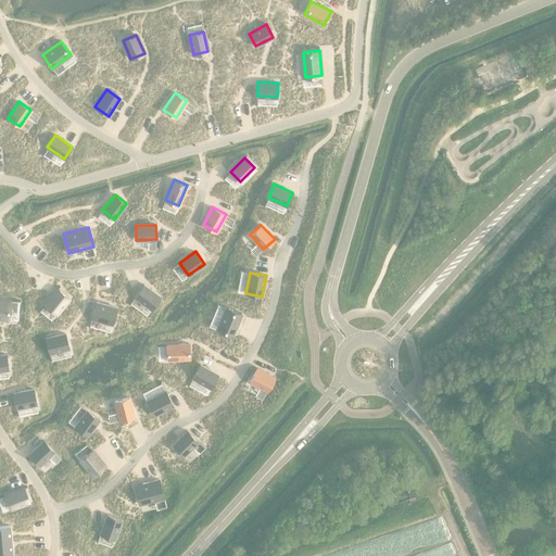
[(143,285),(135,297),(151,308),(160,297),(143,285)]
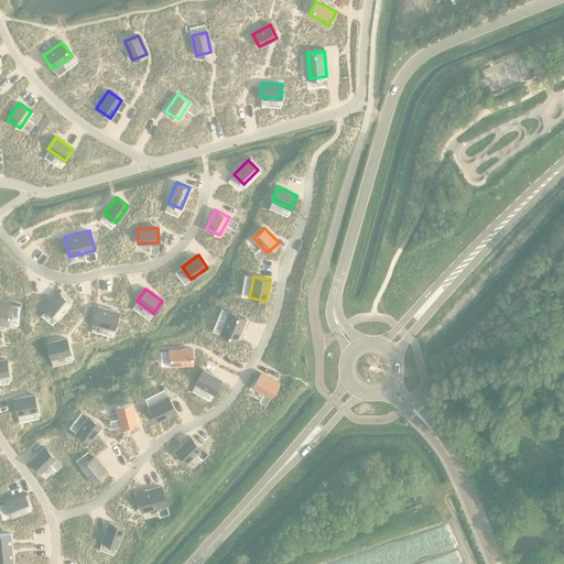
[(60,291),(45,308),(58,320),(73,302),(60,291)]
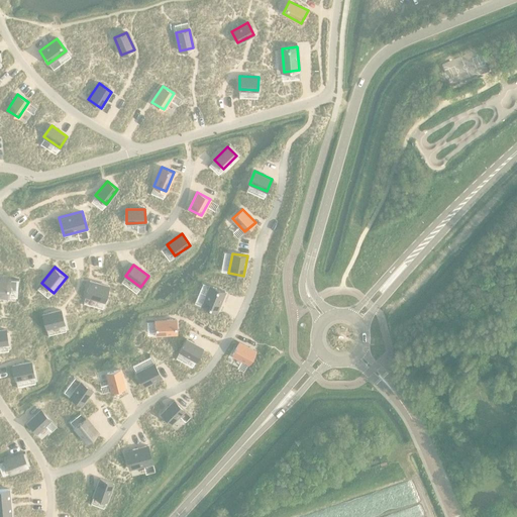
[(0,278),(0,296),(8,297),(9,279),(0,278)]
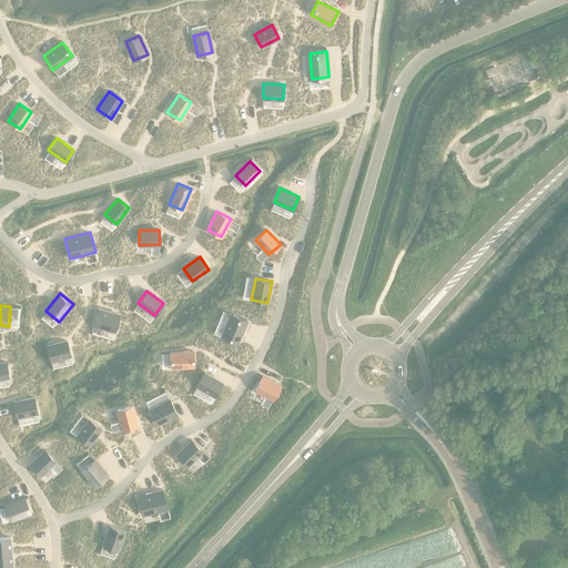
[(99,307),(93,325),(115,332),(120,314),(99,307)]
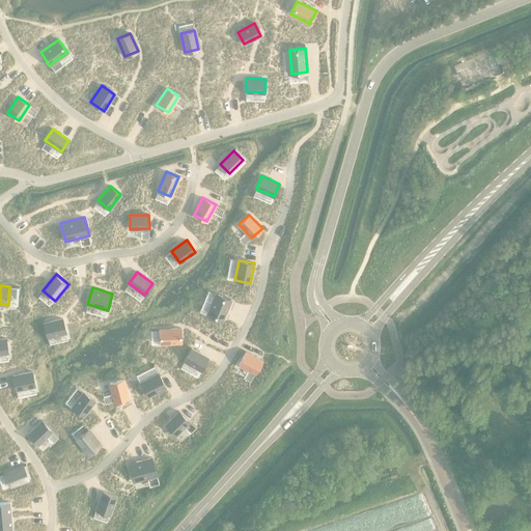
[(216,294),(206,314),(222,320),(230,300),(216,294)]
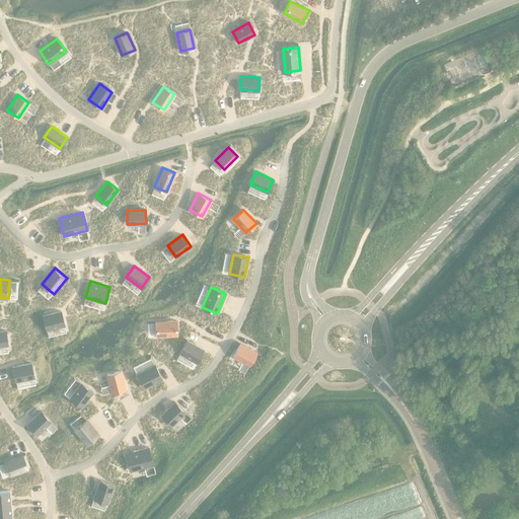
[(60,311),(43,316),(46,326),(46,329),(63,325),(60,311)]
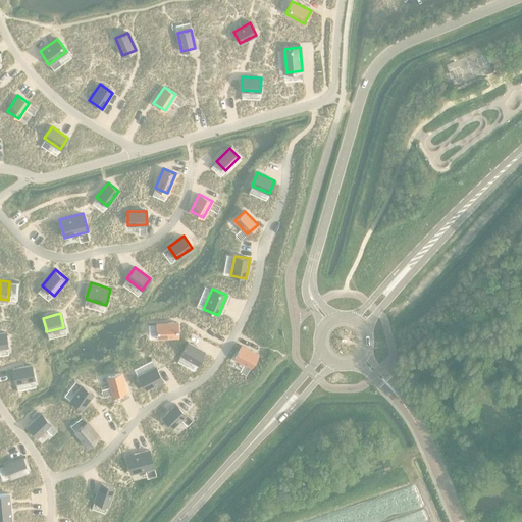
[(177,322),(156,324),(157,337),(178,336),(177,322)]
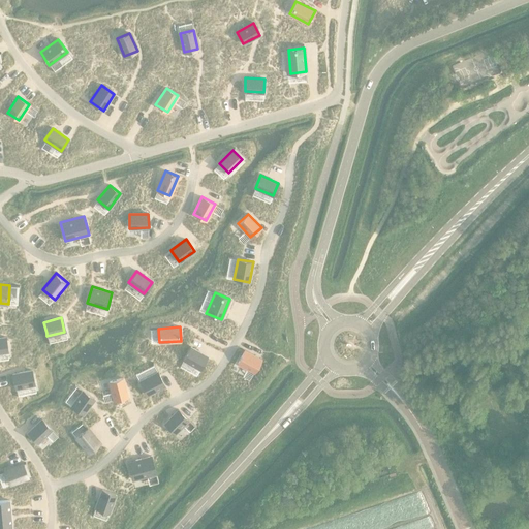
[(190,347),(183,360),(199,369),(207,356),(190,347)]
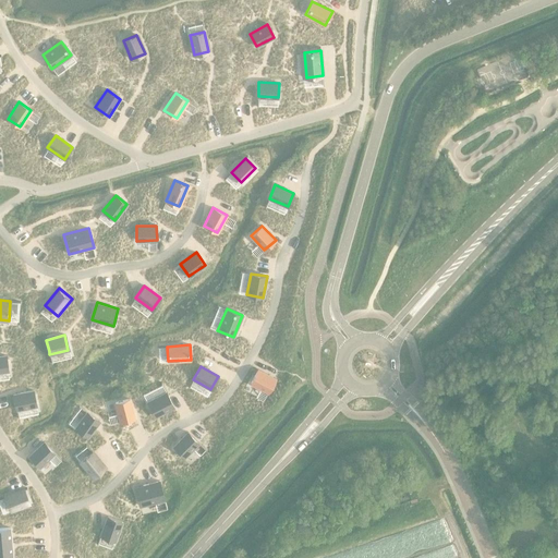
[(257,370),(251,383),(268,392),(276,379),(257,370)]
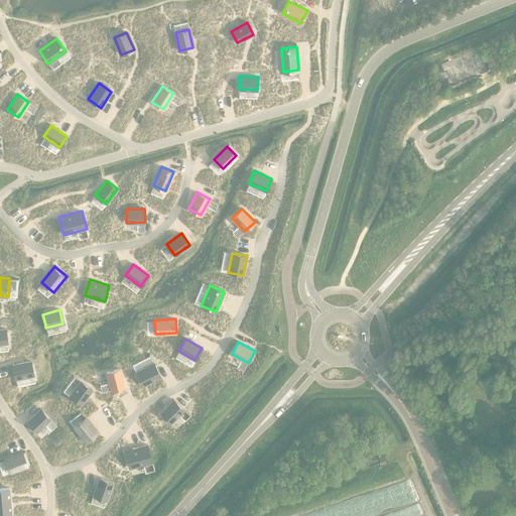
[(30,361),(12,365),(15,378),(33,375),(30,361)]
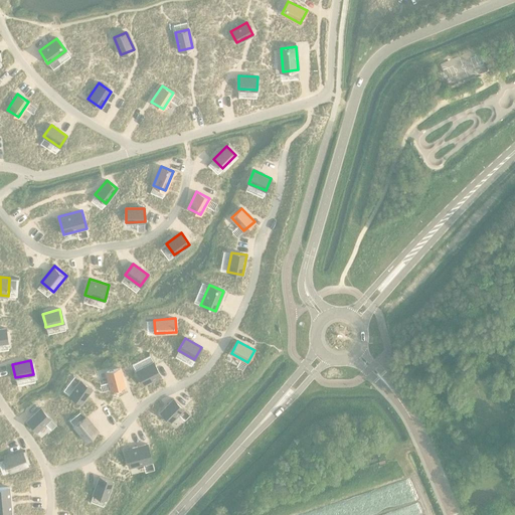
[(153,362),(136,371),(143,384),(160,375),(153,362)]
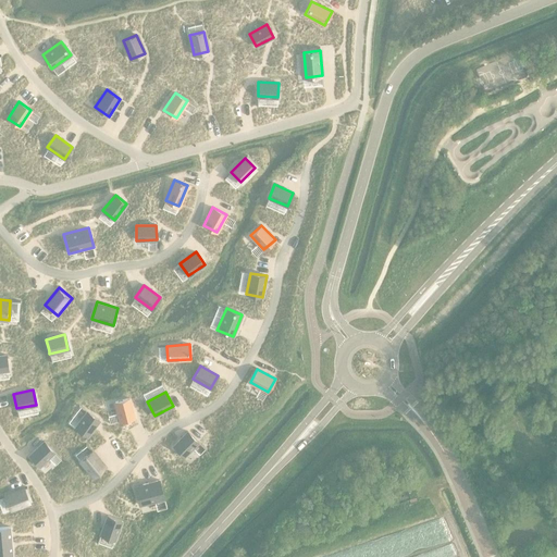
[(131,397),(114,401),(119,421),(136,416),(131,397)]
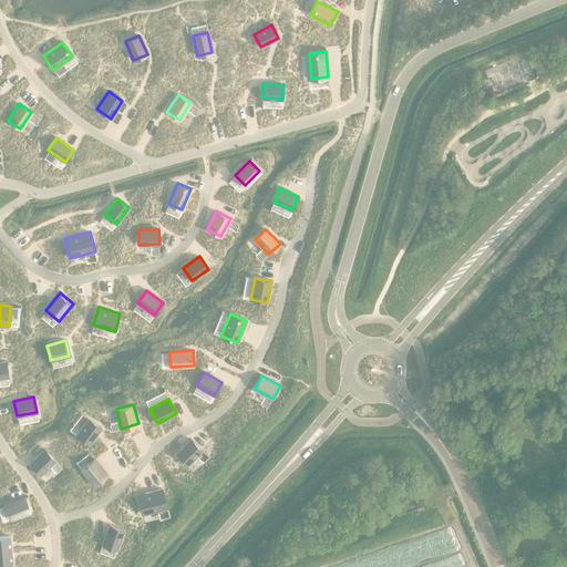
[(88,418),(76,434),(91,444),(96,435),(102,428),(88,418)]
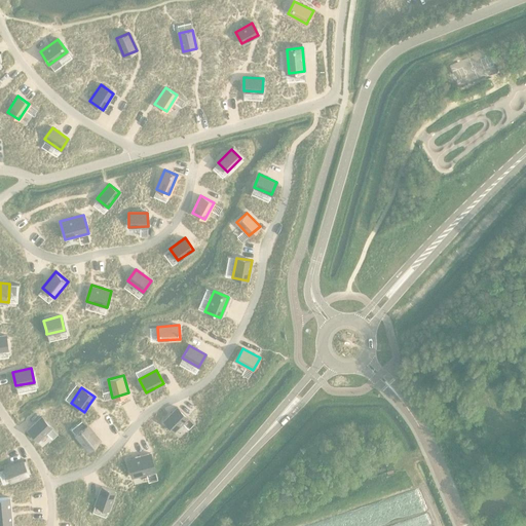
[(177,407),(164,420),(174,430),(187,417),(177,407)]
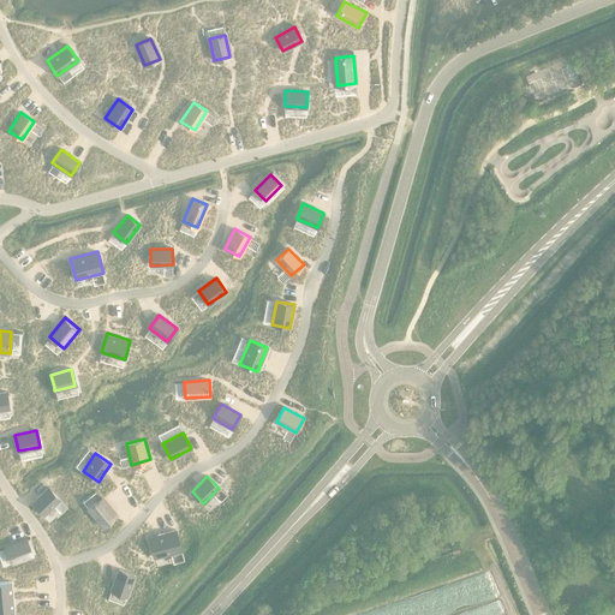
[(48,487),(33,502),(43,514),(60,499),(48,487)]
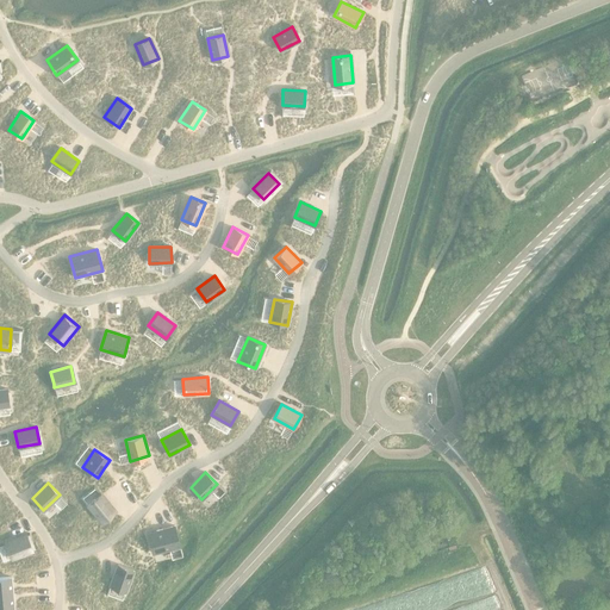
[(100,493),(86,505),(101,524),(116,511),(100,493)]
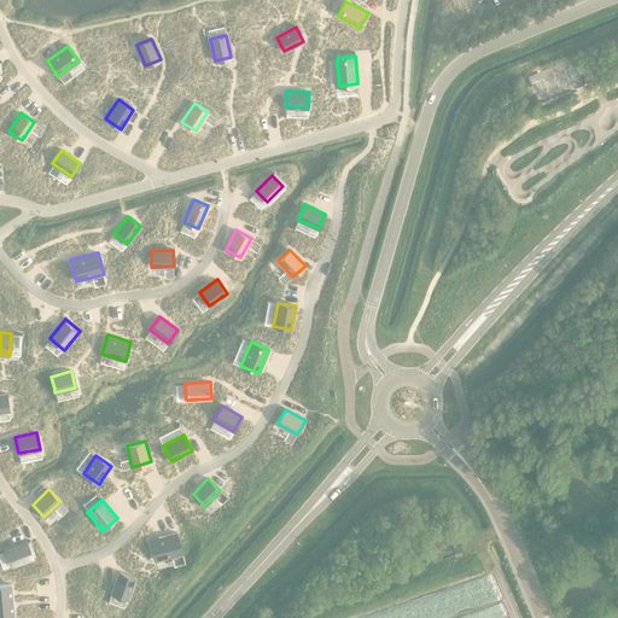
[(176,532),(149,540),(156,561),(182,554),(176,532)]
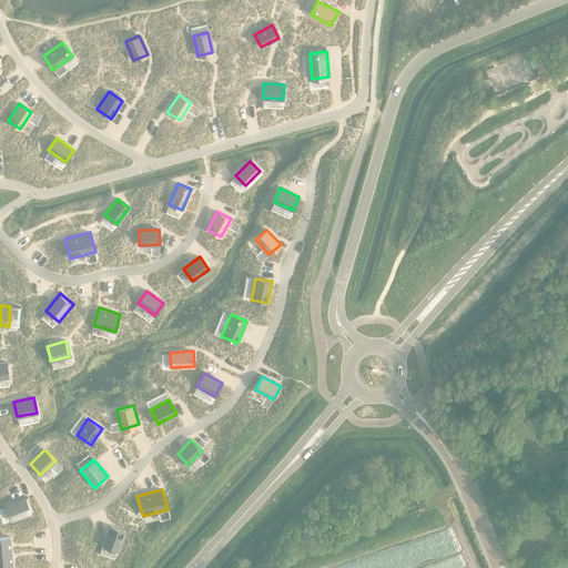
[(24,498),(6,505),(11,519),(30,511),(24,498)]
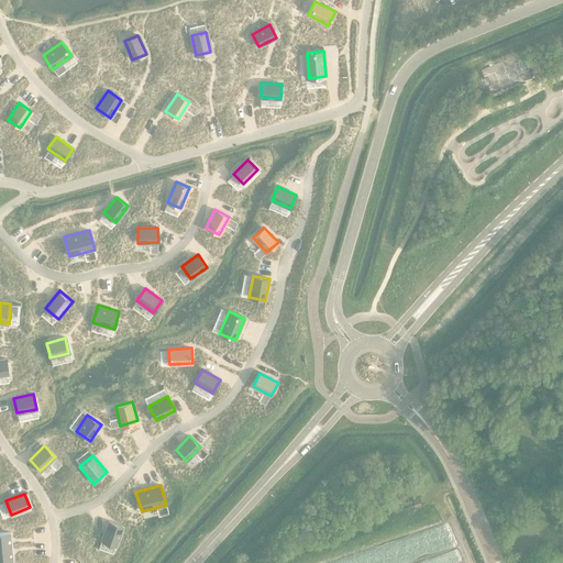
[(109,521),(101,540),(117,547),(124,527),(109,521)]
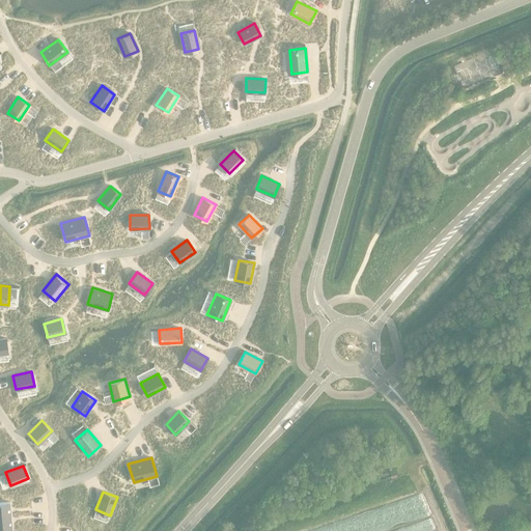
[(0,516),(9,515),(8,502),(0,503),(0,516)]
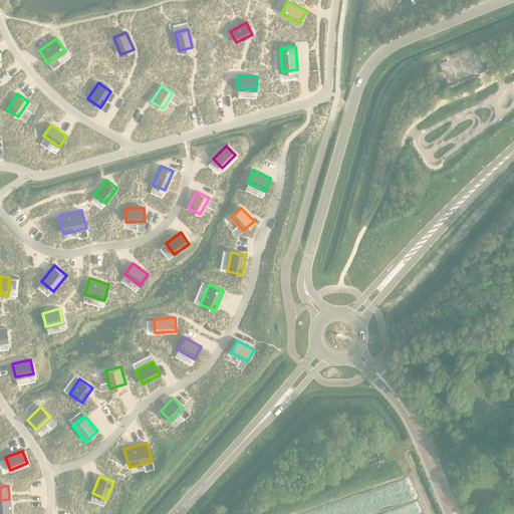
[(9,499),(0,500),(0,513),(11,512),(9,499)]
